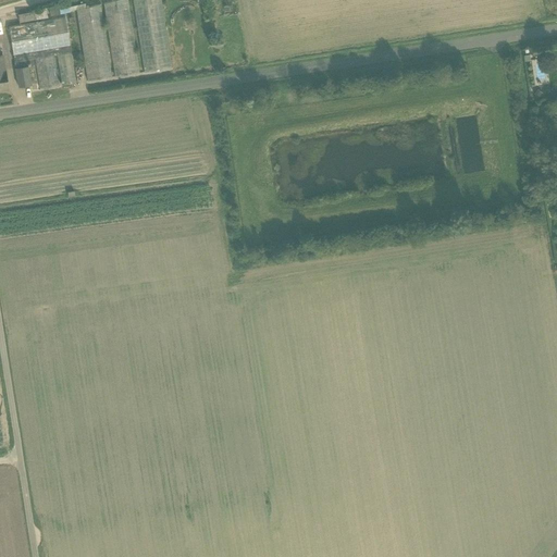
[(127,0),(118,0),(103,4),(114,77),(139,73),(127,0)]
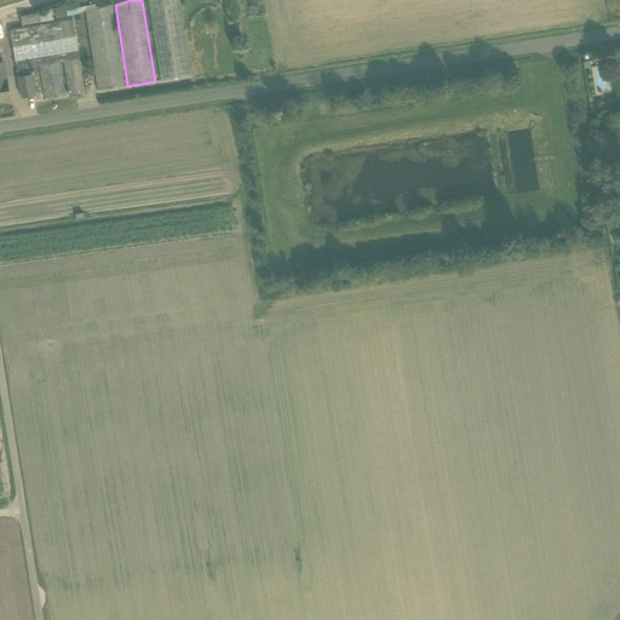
[(181,0),(147,0),(160,81),(193,76),(181,0)]
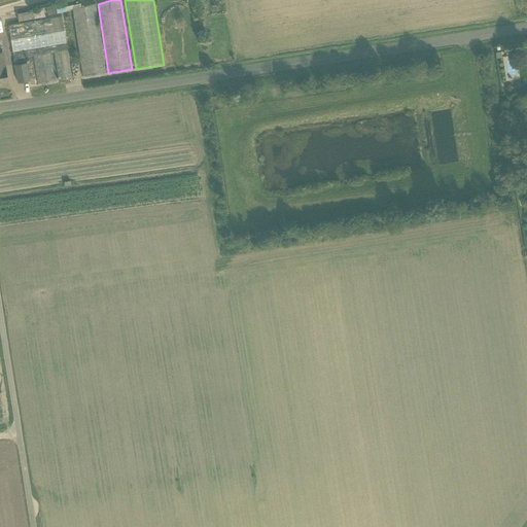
[(218,0),(211,1),(212,11),(220,10),(218,0)]
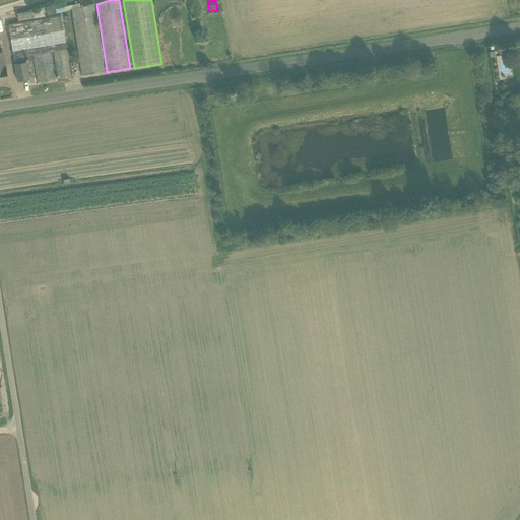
[(94,4),(71,10),(81,76),(105,72),(94,4)]
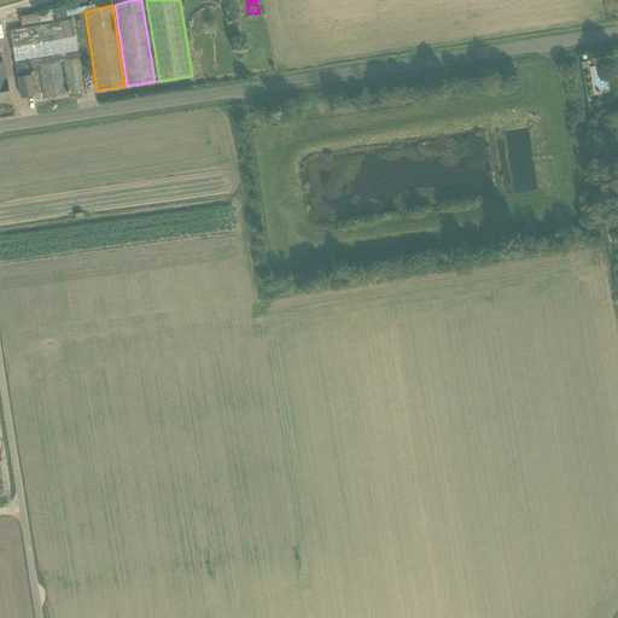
[(56,11),(56,17),(76,15),(75,7),(56,11)]
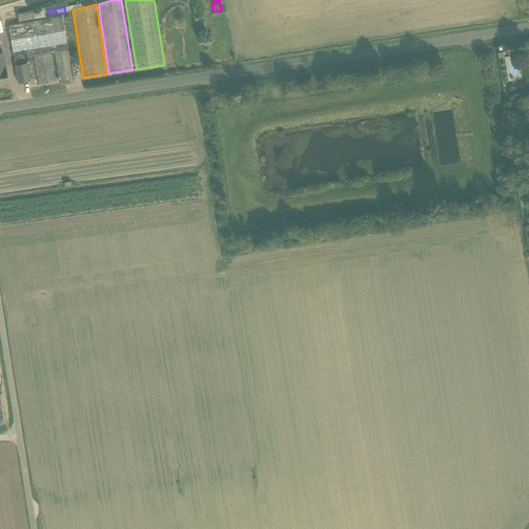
[(31,11),(32,19),(44,18),(43,10),(31,11)]
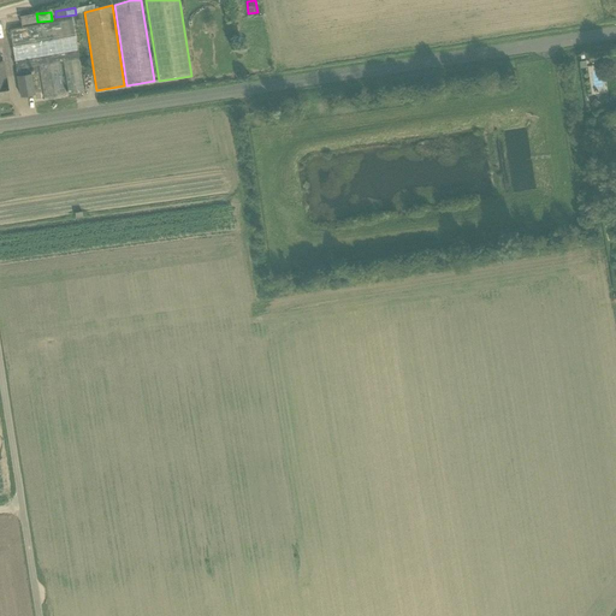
[(36,13),(19,17),(21,25),(37,22),(36,13)]
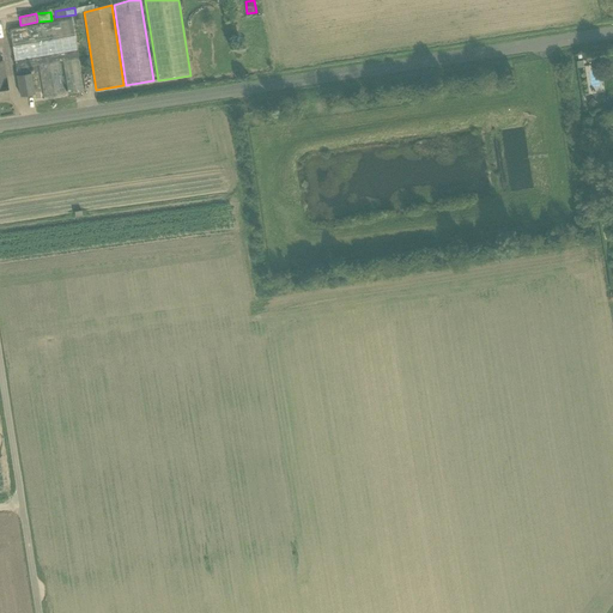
[(72,19),(8,29),(16,68),(24,67),(38,65),(60,61),(62,61),(79,59),(72,19)]
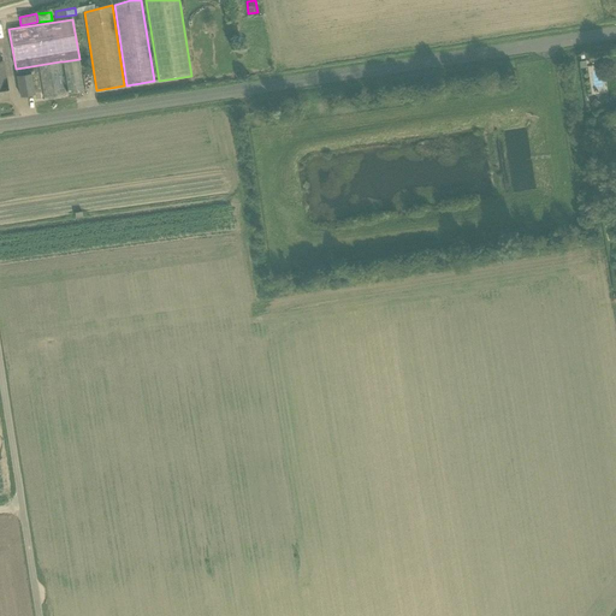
[(80,59),(63,61),(67,94),(84,92),(80,59)]
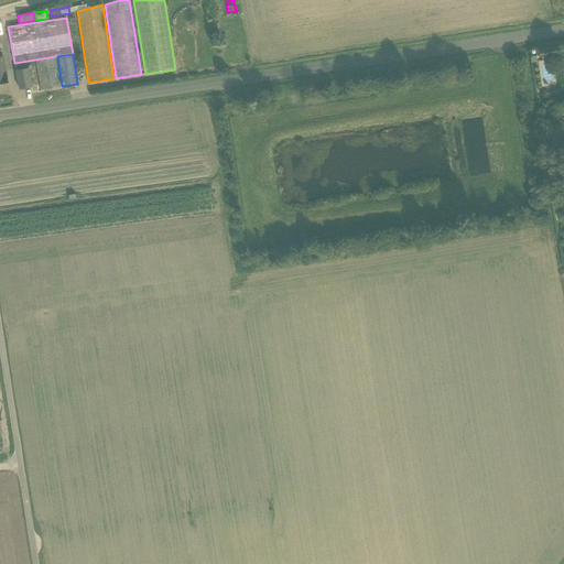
[(55,56),(35,60),(40,90),(60,87),(55,56)]
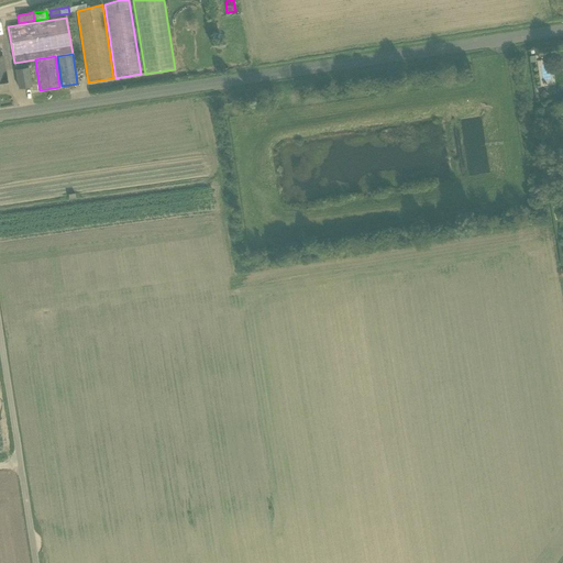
[(23,68),(14,69),(18,89),(37,86),(34,66),(23,68)]
